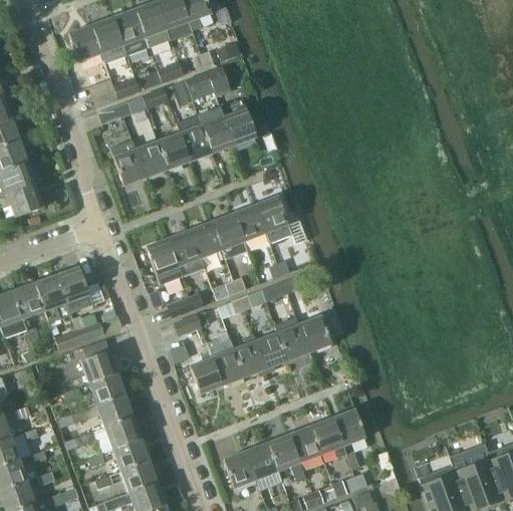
[(136,8),(150,47),(171,39),(168,31),(169,30),(158,0),(136,8)]
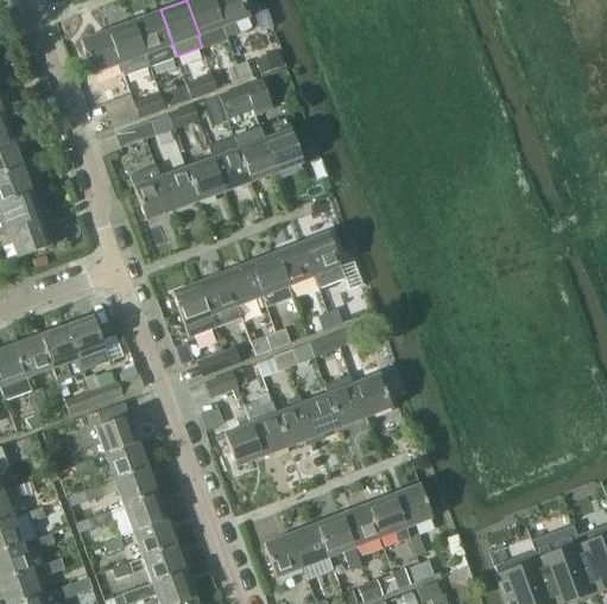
[(187,0),(202,44),(228,36),(226,26),(215,0),(187,0)]
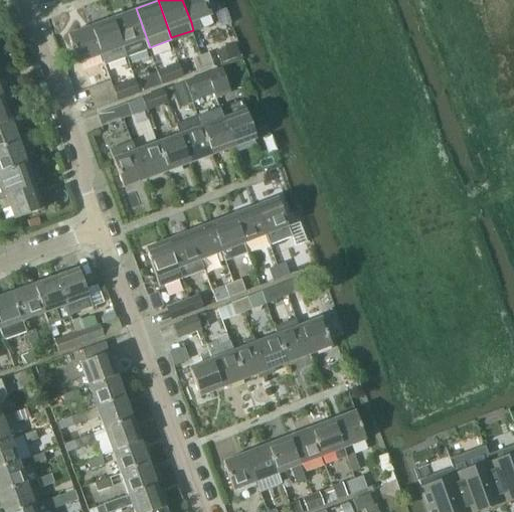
[(182,0),(191,22),(193,30),(202,26),(200,19),(213,14),(207,0),(182,0)]
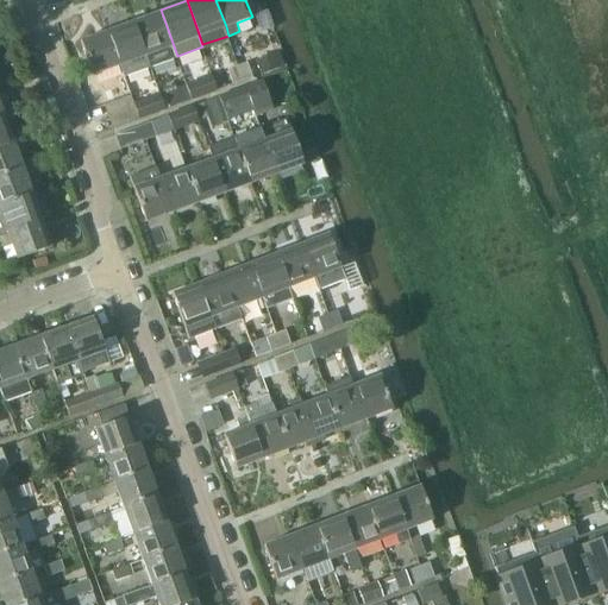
[(135,19),(151,65),(177,56),(161,10),(135,19)]
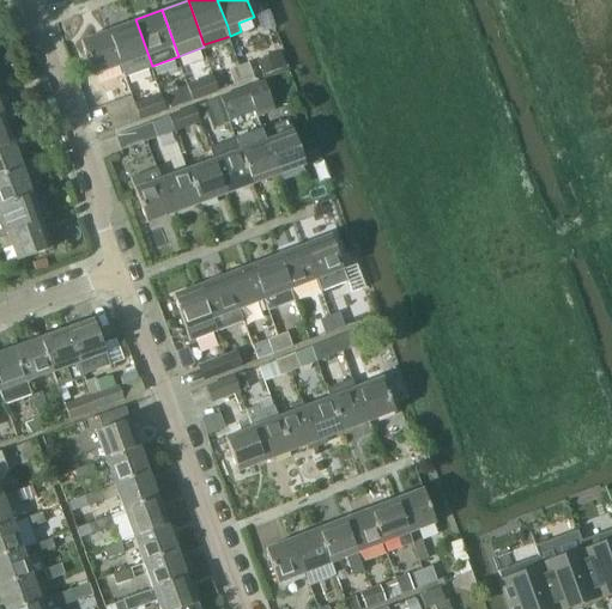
[(109,29),(122,65),(127,75),(152,66),(135,19),(109,29)]
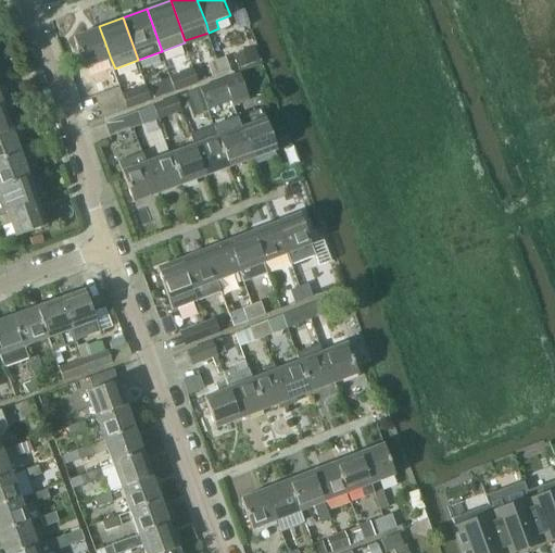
[(86,68),(111,59),(99,26),(74,36),(86,68)]
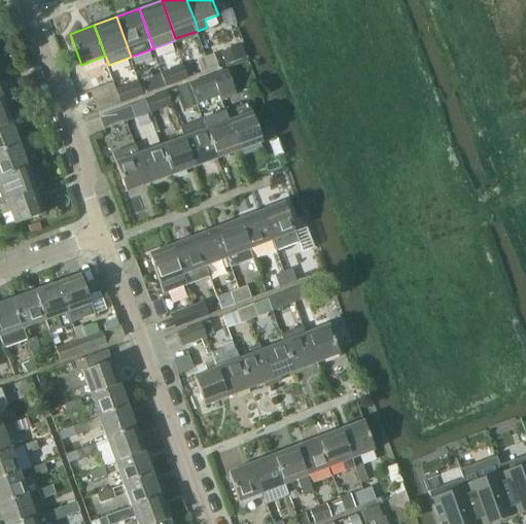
[(247,55),(243,42),(222,49),(226,62),(247,55)]
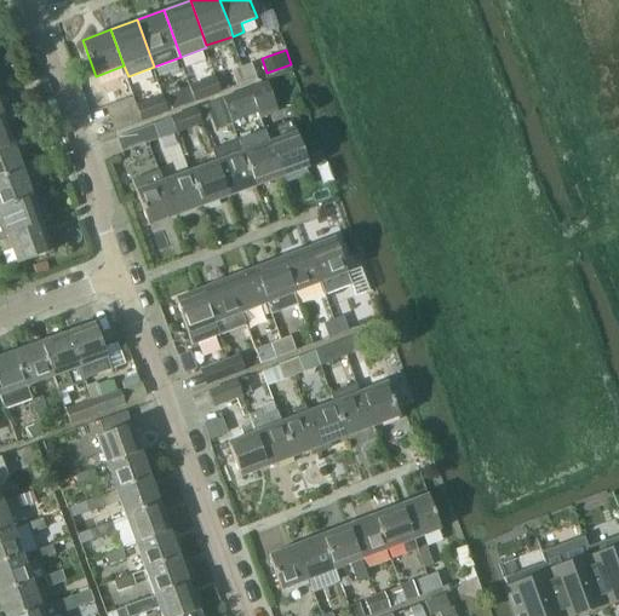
[(253,62),(227,70),(230,82),(236,80),(238,82),(238,84),(258,76),(258,75),(253,62)]
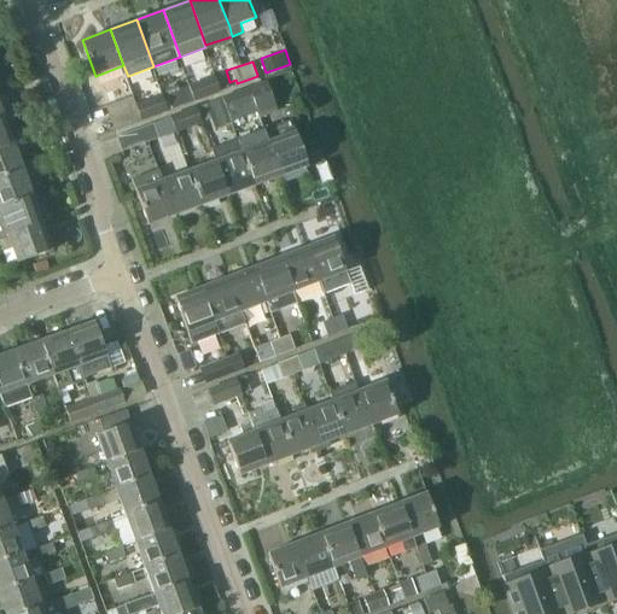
[(191,82),(190,83),(195,97),(196,99),(221,89),(221,88),(215,74),(191,82)]
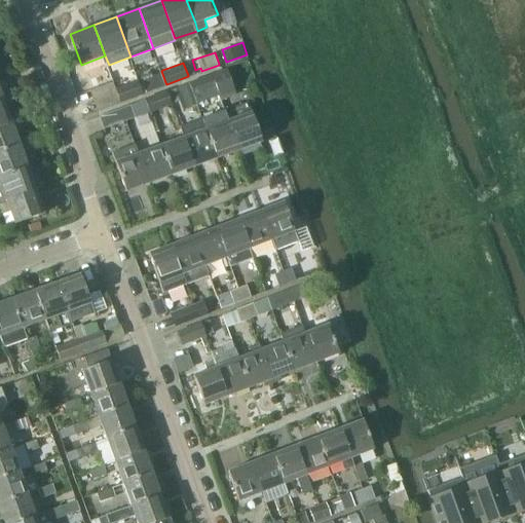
[(233,88),(226,68),(214,73),(218,85),(221,94),(233,88)]
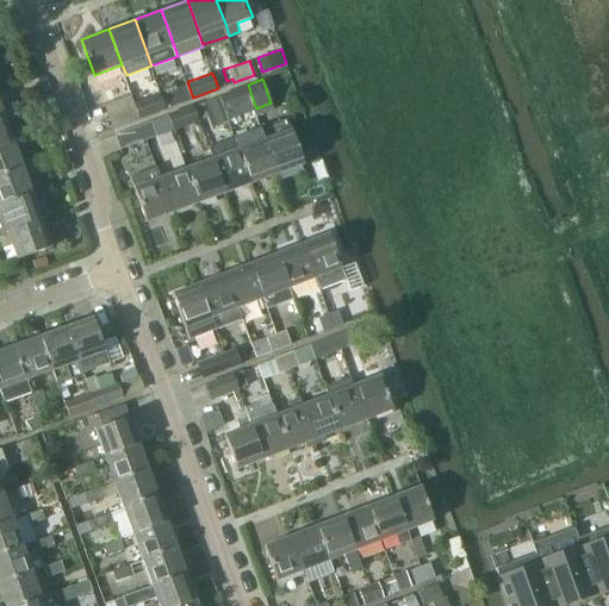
[(176,81),(163,86),(171,104),(192,95),(187,82),(178,86),(176,81)]
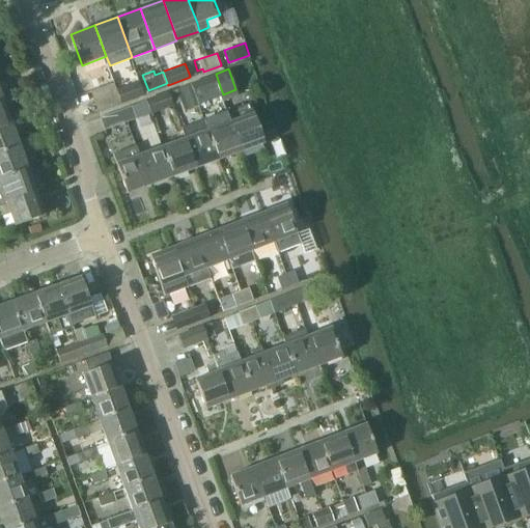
[(214,73),(192,81),(192,82),(197,94),(218,87),(214,73)]
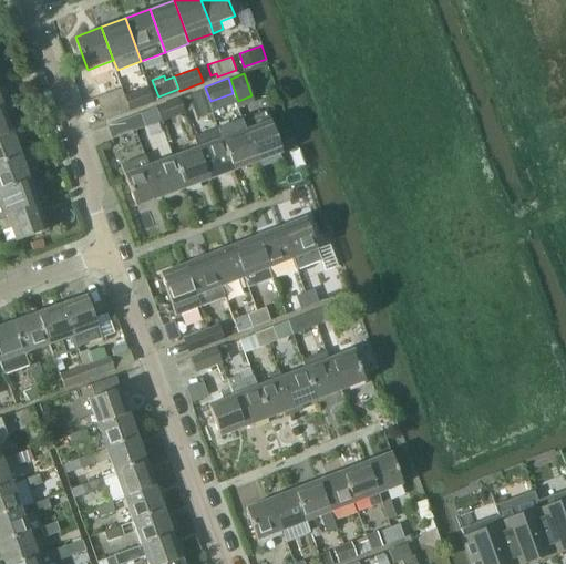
[(131,106),(125,93),(123,85),(99,95),(106,116),(131,106)]
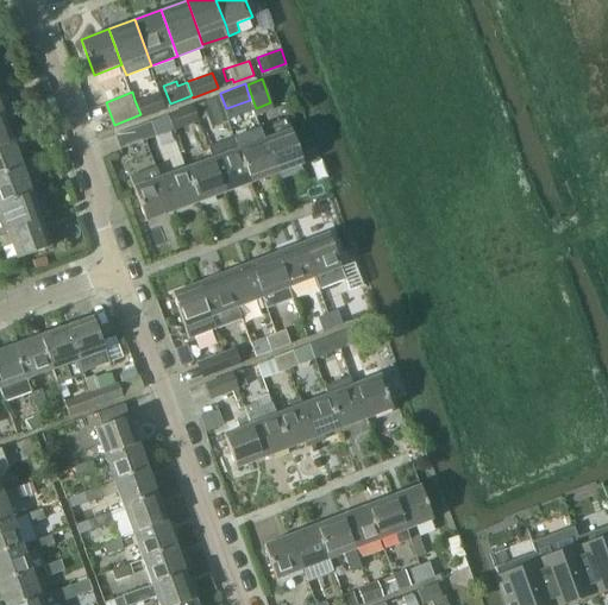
[(144,96),(150,111),(165,106),(160,92),(144,96)]
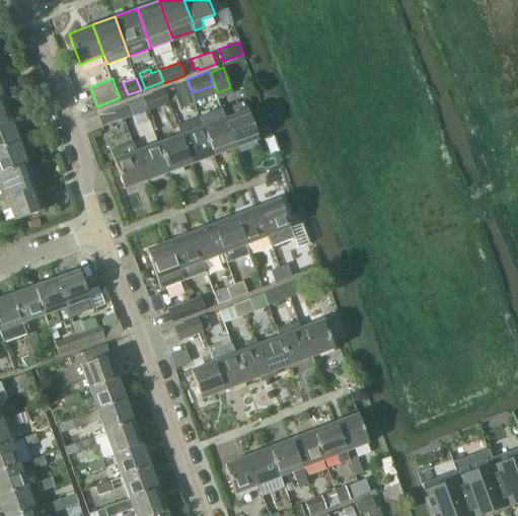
[(115,85),(120,97),(128,94),(123,82),(115,85)]
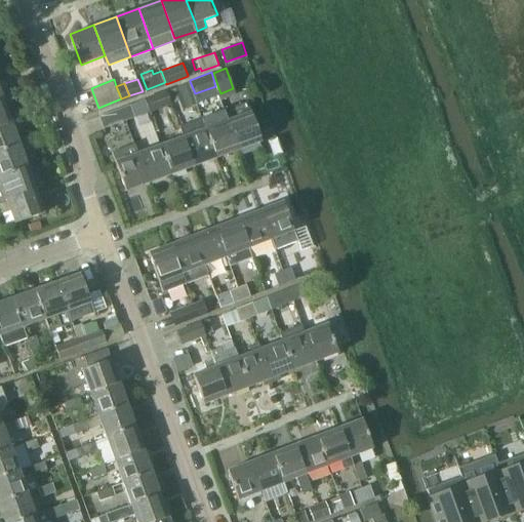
[(176,86),(167,89),(172,103),(180,98),(176,86)]
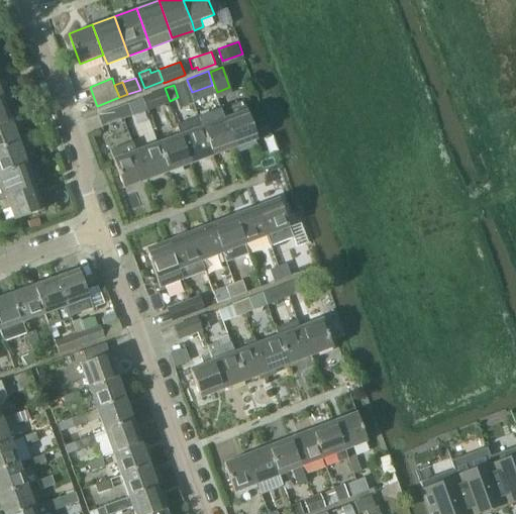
[(165,87),(143,95),(143,96),(148,109),(170,101),(165,88),(165,87)]
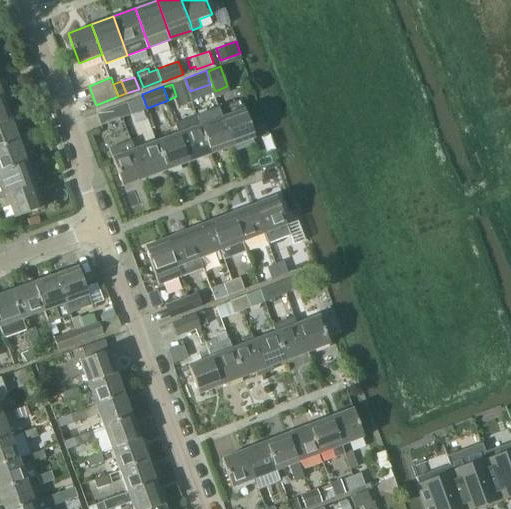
[(0,121),(12,117),(4,96),(0,97),(0,121)]
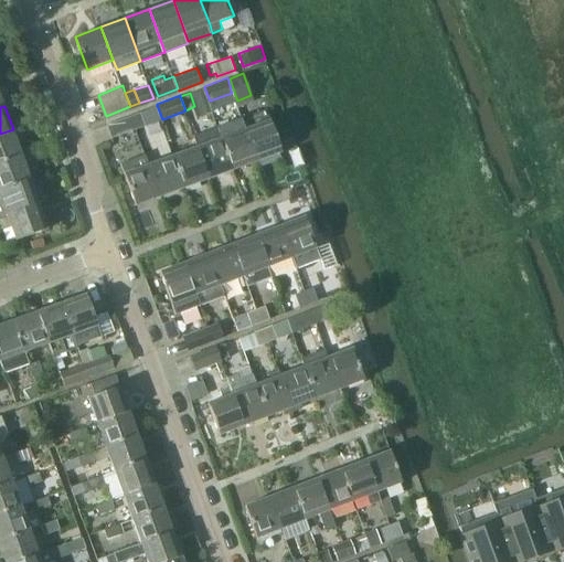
[(137,126),(146,123),(141,110),(132,114),(137,126)]
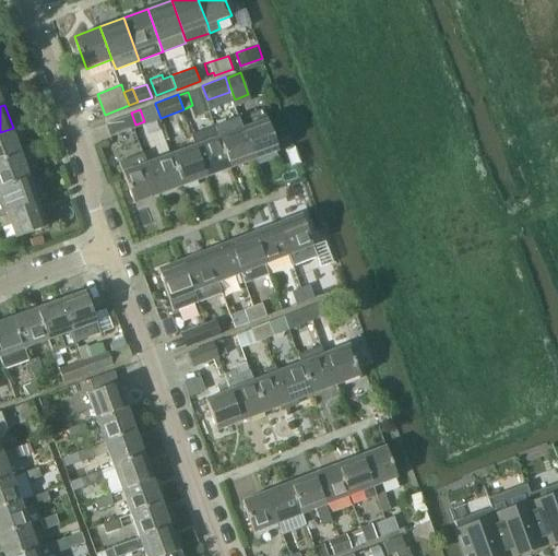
[(254,110),(240,116),(256,158),(280,150),(269,117),(266,114),(259,110),(254,110)]
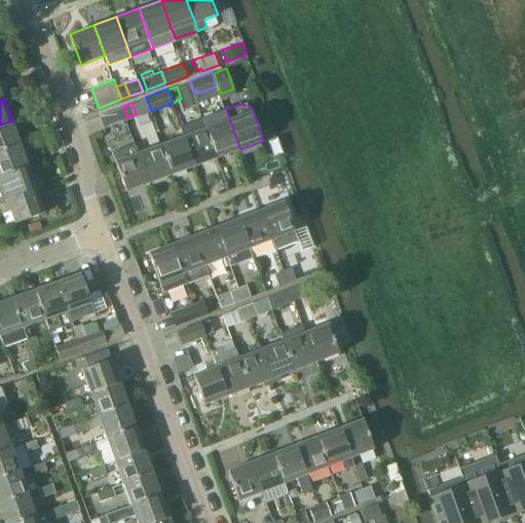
[(105,125),(127,117),(123,106),(101,114),(105,125)]
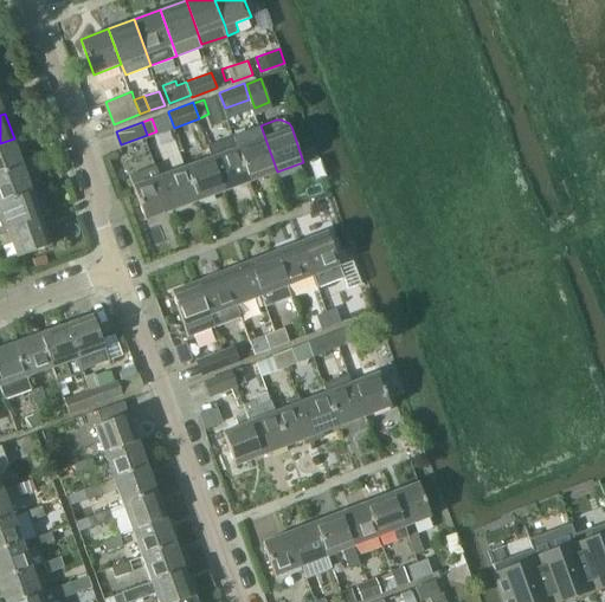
[(261,125),(235,135),(251,181),(277,172),(261,125)]
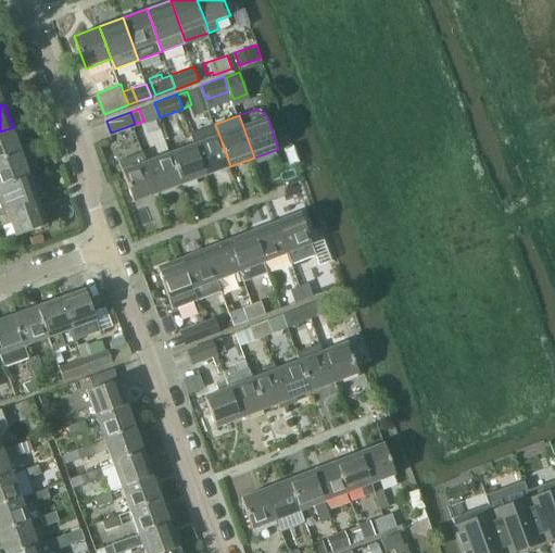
[(215,124),(191,133),(194,140),(194,142),(206,175),(230,166),(215,124)]
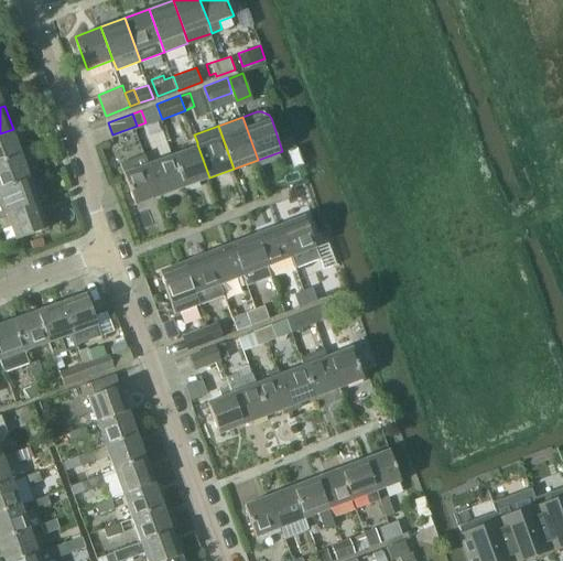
[(0,161),(22,153),(13,129),(0,133),(0,161)]
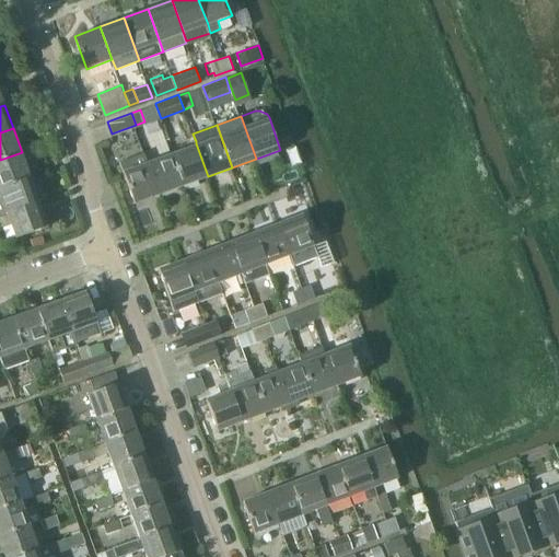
[(196,143),(173,152),(185,185),(208,176),(196,143)]
